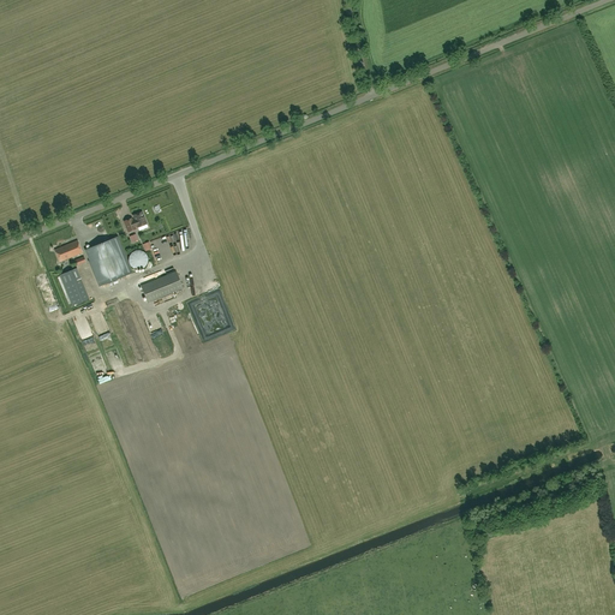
[(135,220),(133,220),(132,218),(124,221),(127,232),(137,228),(136,227),(137,227),(147,224),(143,212),(132,215),(135,220)]
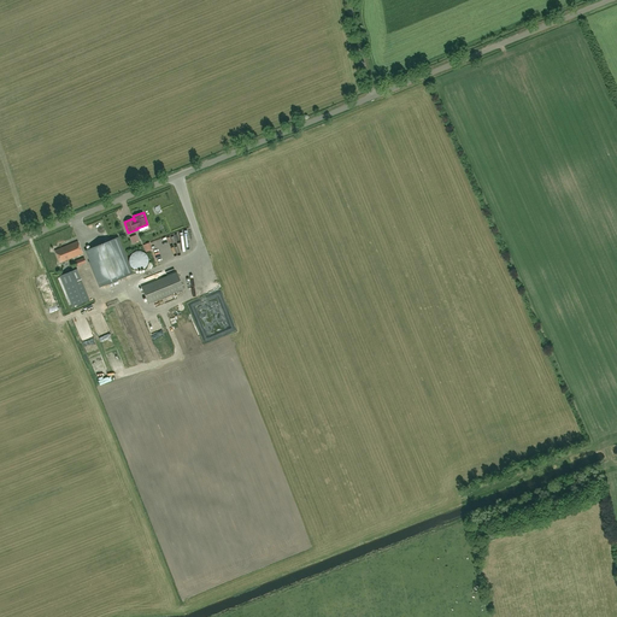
[(95,247),(86,251),(90,262),(89,262),(100,287),(133,274),(118,238),(100,245),(95,247)]
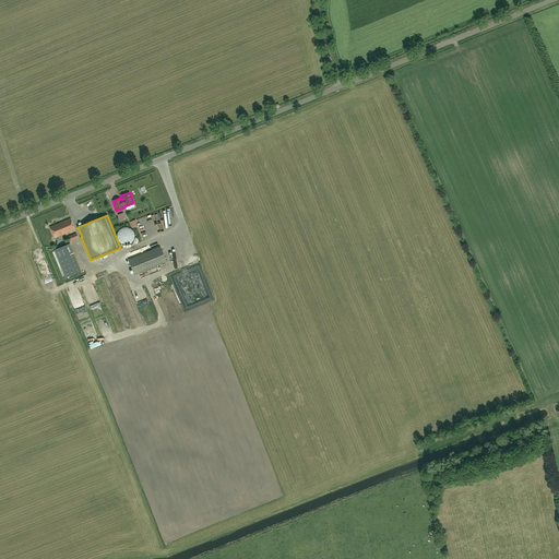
[(55,238),(74,230),(70,218),(49,227),(55,238)]
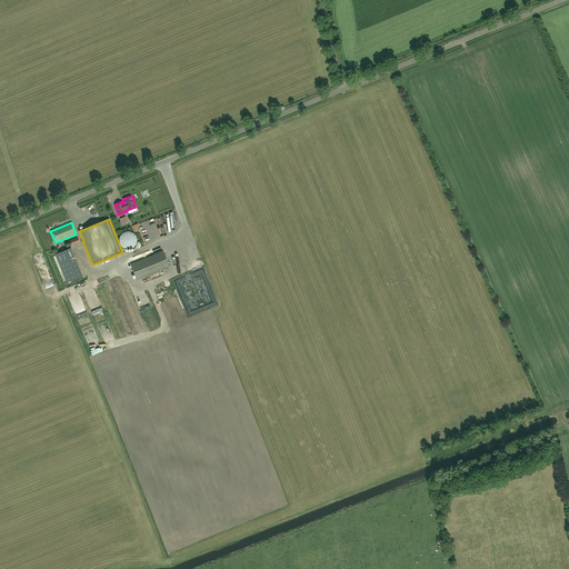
[(127,231),(123,232),(121,233),(120,236),(119,239),(119,241),(119,243),(120,246),(122,248),(126,249),(130,249),(133,247),(137,243),(137,239),(136,236),(133,233),(131,232),(129,231),(127,231)]
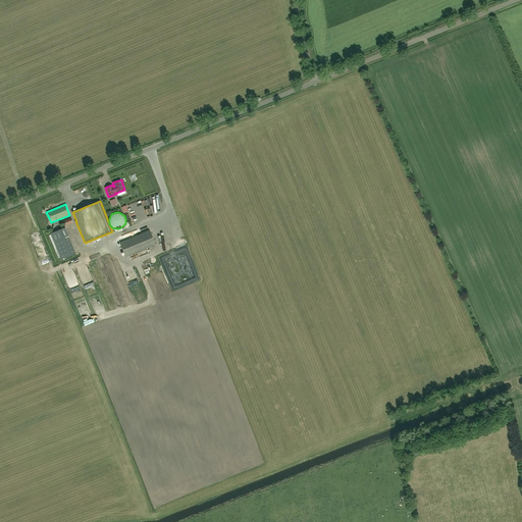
[(72,222),(70,217),(59,222),(61,227),(72,222)]
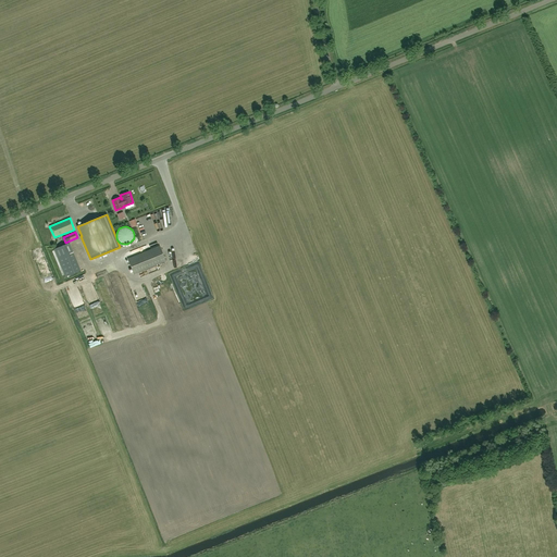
[(70,243),(53,249),(64,276),(81,270),(70,243)]
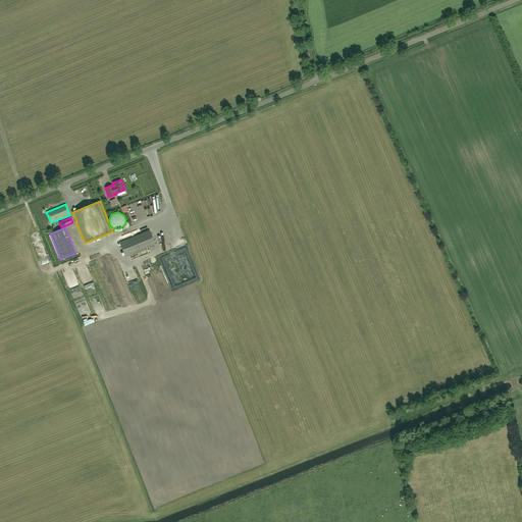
[(149,230),(119,243),(125,257),(155,245),(149,230)]
